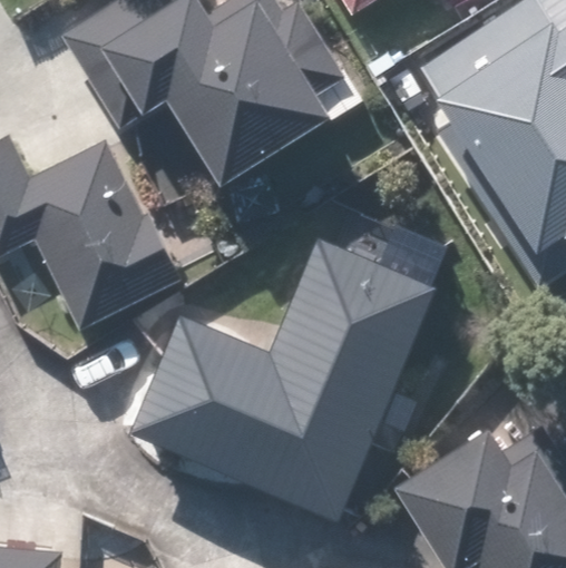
[(111,129),(156,105),(204,191),(358,105),(299,0),(225,0),(198,16),(189,0),(97,0),(52,25),(111,129)]
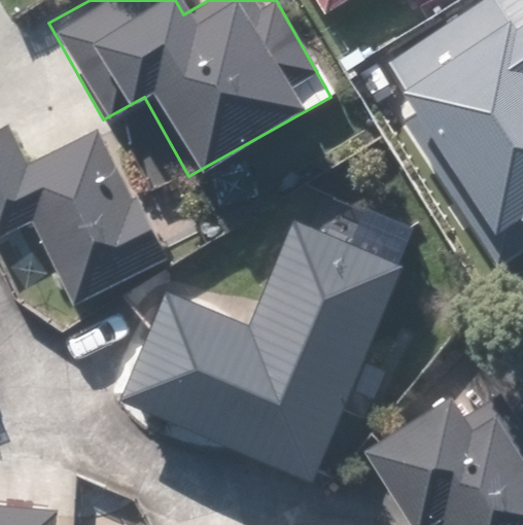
[(314,0),(323,14),(347,0),(430,0),(437,9),(451,0),(314,0)]
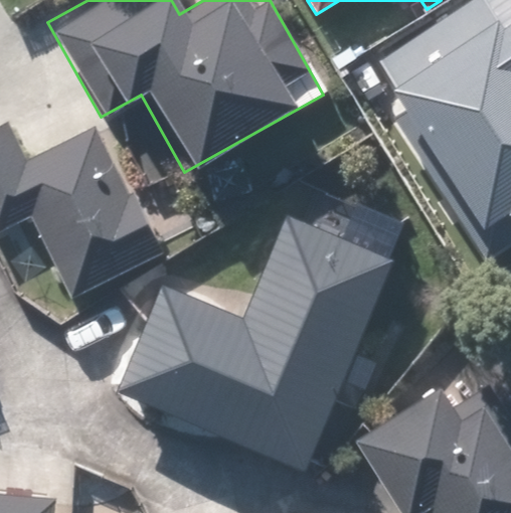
[(379,73),(479,237),(510,218),(510,25),(497,3),(379,73)]
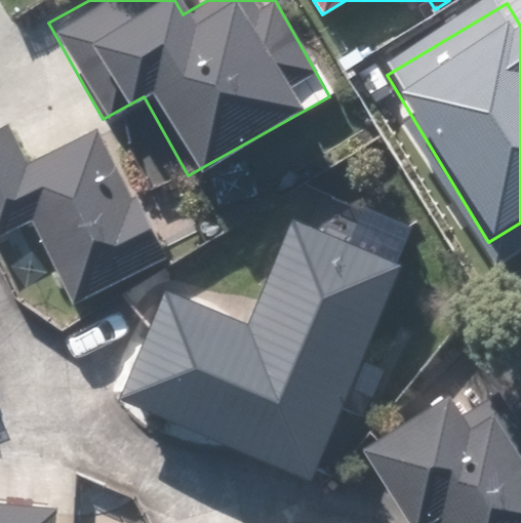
[(98,129),(27,162),(11,128),(0,132),(0,238),(32,224),(70,307),(160,267),(98,129)]
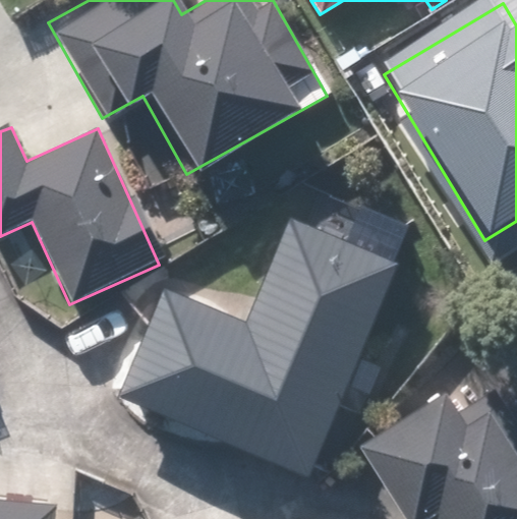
[(399,261),(292,215),(247,322),(167,288),(119,401),(305,480),(399,261)]
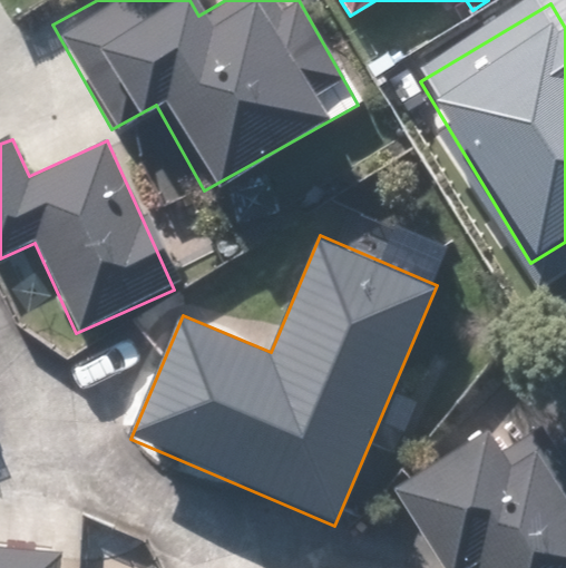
[(565,470),(530,408),(386,489),(429,567),(462,567),(472,562),(475,567),(565,567),(565,470)]
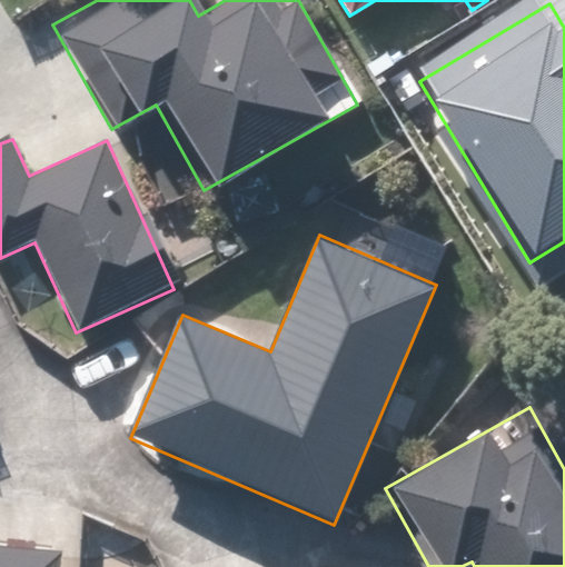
[(80,566),(82,545),(0,540),(0,566),(80,566)]
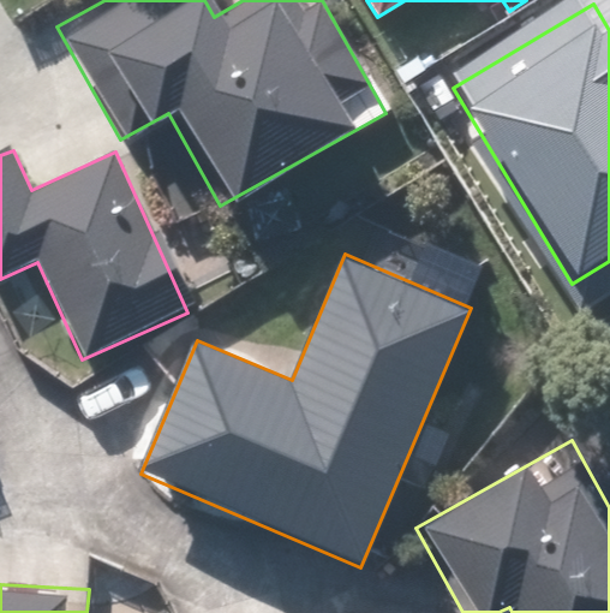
All buildings are outlined.
